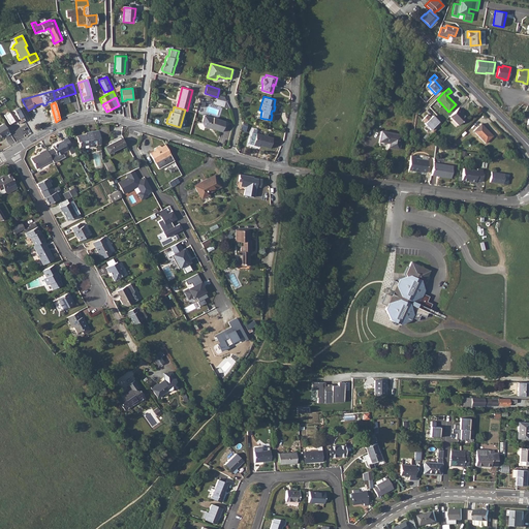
[(18,124),(25,120),(19,107),(13,110),(14,111),(18,118),(16,119),(16,120),(18,124)]
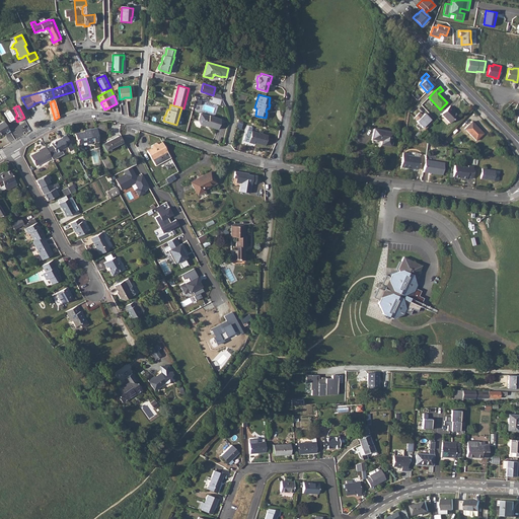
[(450,105),(441,115),(449,123),(457,115),(451,109),(453,108),(450,105)]
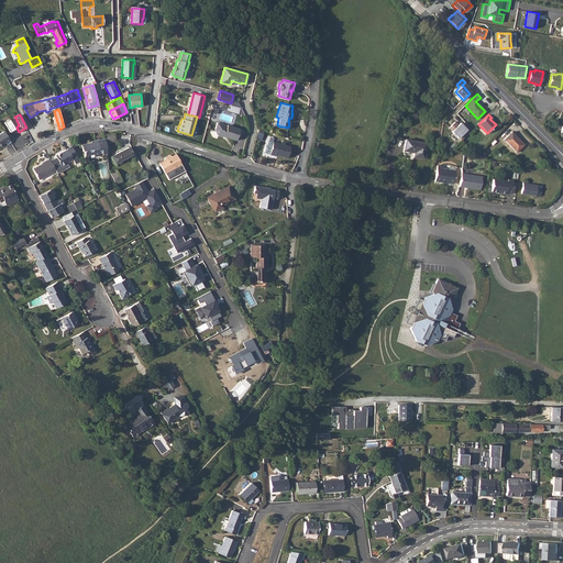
[(9,119),(4,122),(10,132),(15,129),(14,127),(14,125),(13,123),(13,124),(11,121),(9,119)]
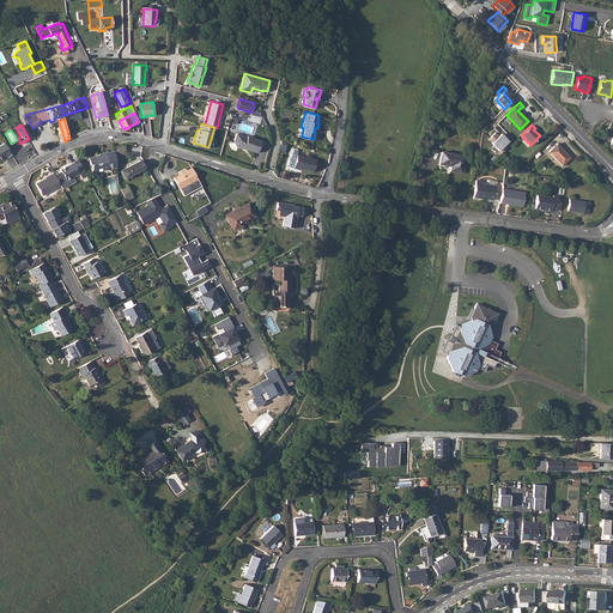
[(496,133),(490,139),(492,141),(492,143),(502,153),(513,144),(502,133),(499,137),(496,133)]
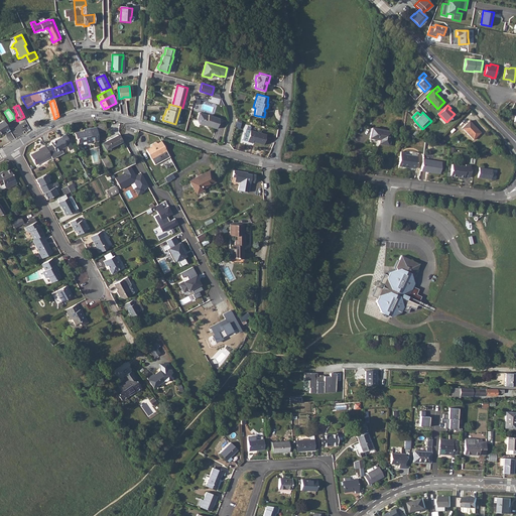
[(209,116),(199,113),(197,120),(199,124),(205,126),(206,124),(208,125),(208,126),(217,128),(220,118),(209,115),(209,116)]
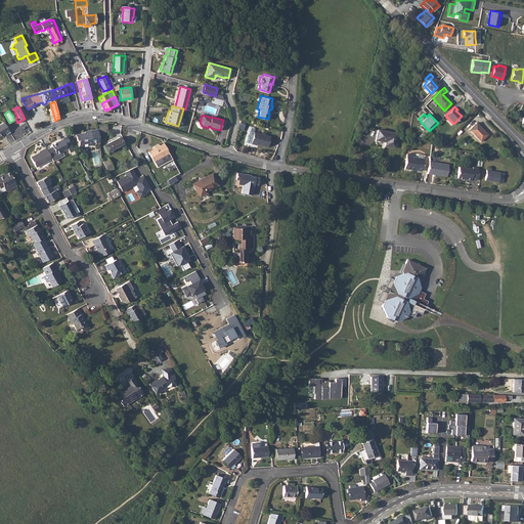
[(7,134),(10,132),(4,122),(0,124),(0,135),(5,132),(7,134)]
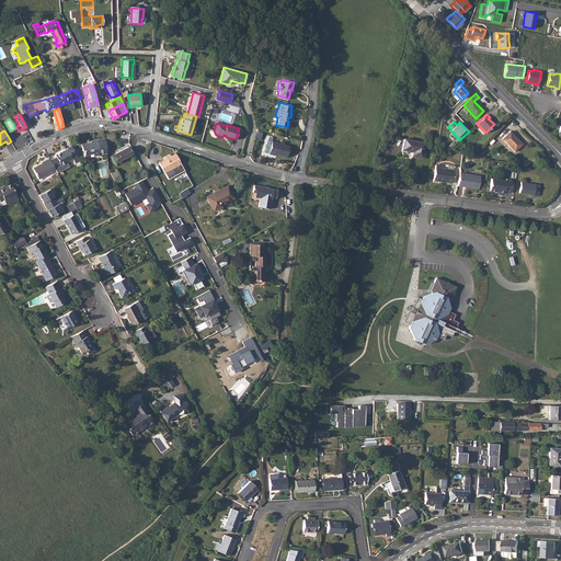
[(510,132),(502,139),(514,151),(522,144),(510,132)]
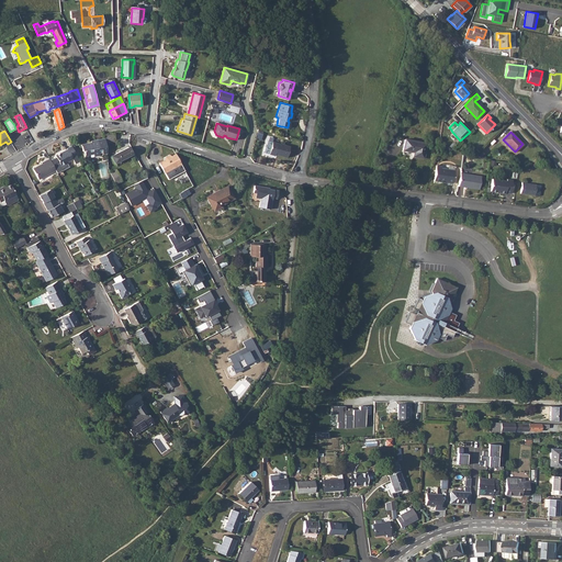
[(114,133),(103,134),(105,142),(115,139),(114,133)]
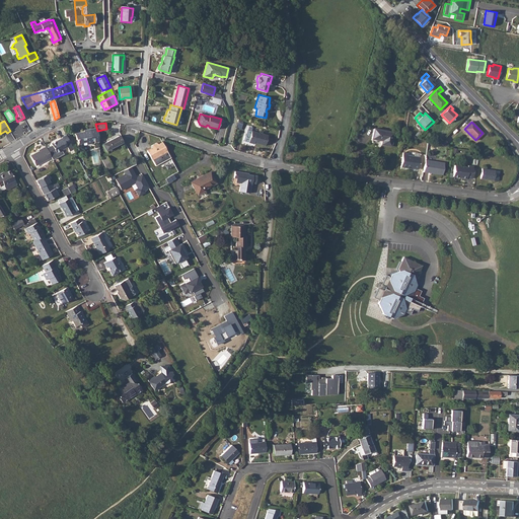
[(374,129),(372,138),(382,141),(382,144),(391,146),(394,133),(374,129)]
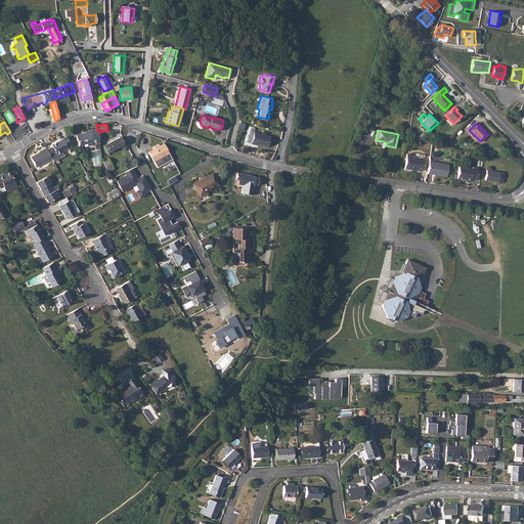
[(91,131),(84,132),(85,133),(82,134),(80,135),(76,136),(77,141),(78,140),(80,146),(84,146),(92,145),(91,142),(95,142),(95,144),(99,143),(98,132),(91,134),(91,131)]
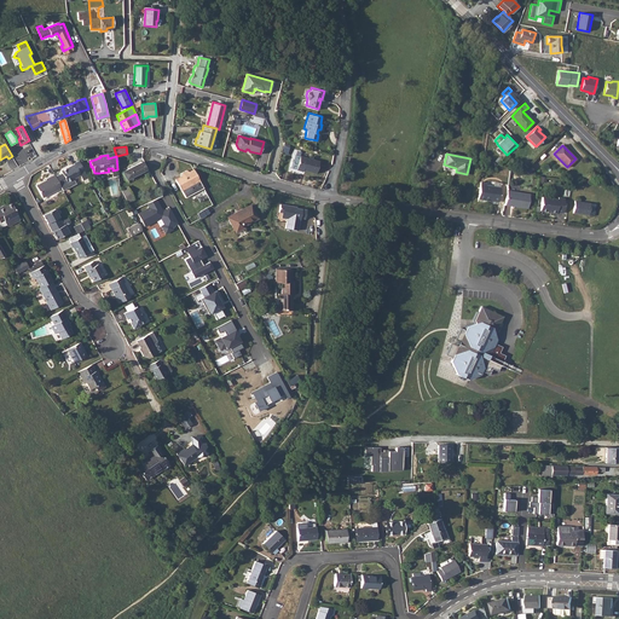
[(300,156),(299,161),(318,166),(319,161),(300,156)]
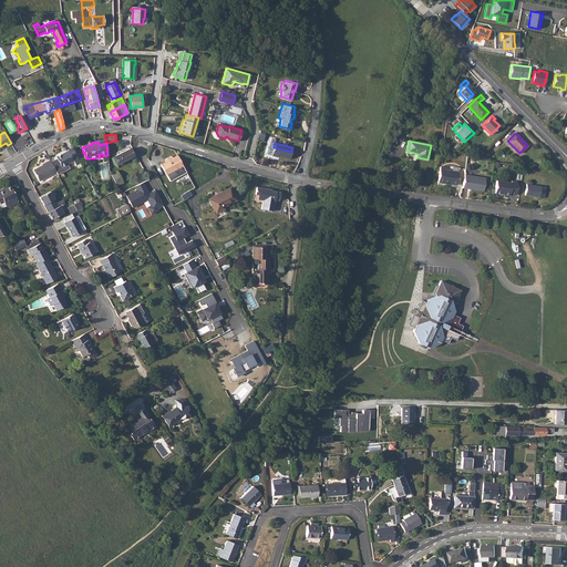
[(68,151),(55,157),(55,158),(50,161),(54,169),(55,172),(65,167),(64,165),(73,161),(75,165),(80,163),(72,147),(68,150),(68,151)]
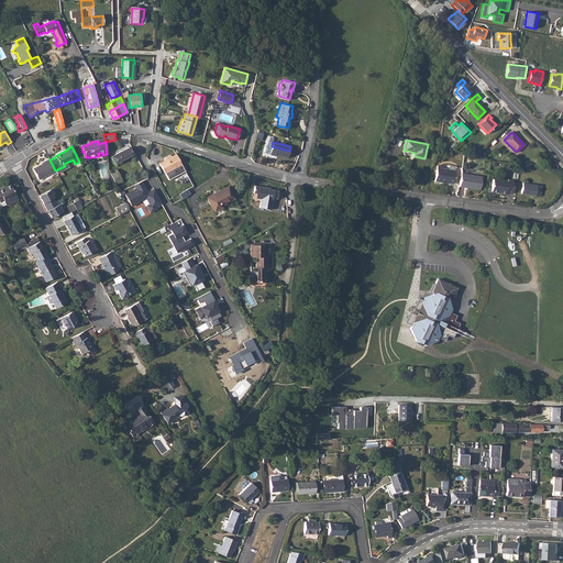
[(132,154),(129,146),(110,156),(114,164),(132,154)]
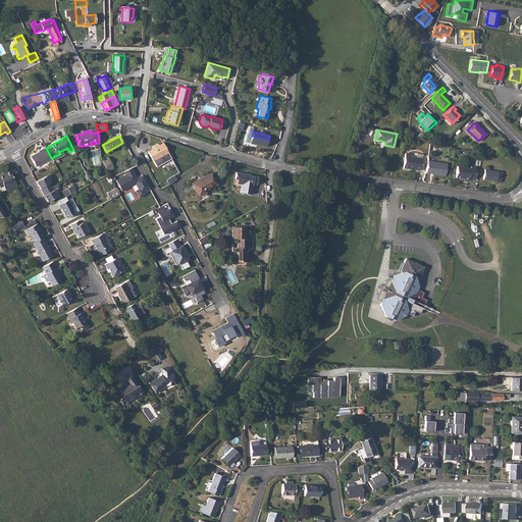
[(268,140),(252,136),(250,143),(255,145),(255,143),(266,146),(268,140)]
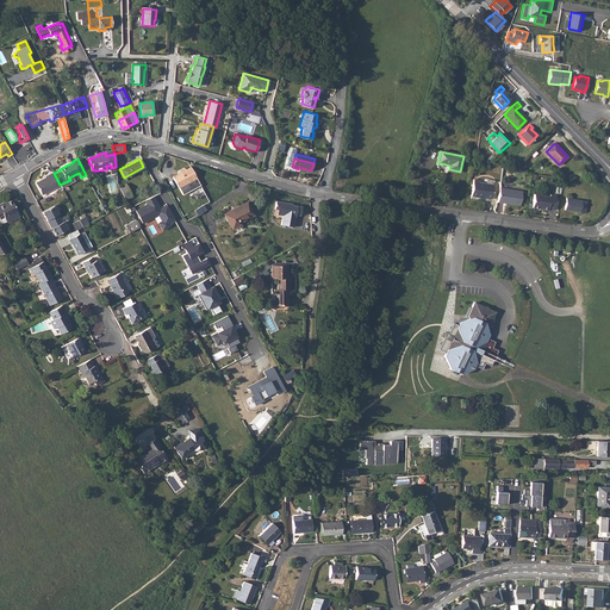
[(179,187),(195,178),(191,167),(186,169),(184,168),(178,170),(178,174),(173,178),(178,187),(179,187)]
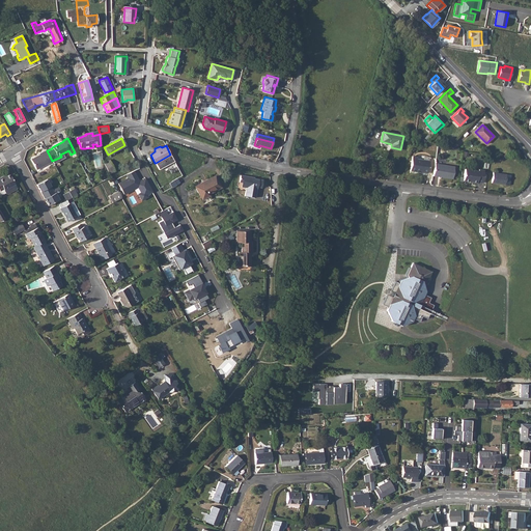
[(47,150),(39,155),(31,160),(36,170),(52,162),(52,161),(51,159),(47,150)]
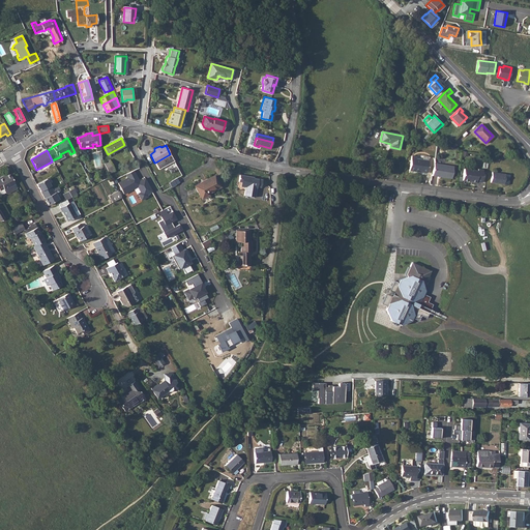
[(170,154),(155,163),(156,165),(162,163),(172,156),(170,154)]
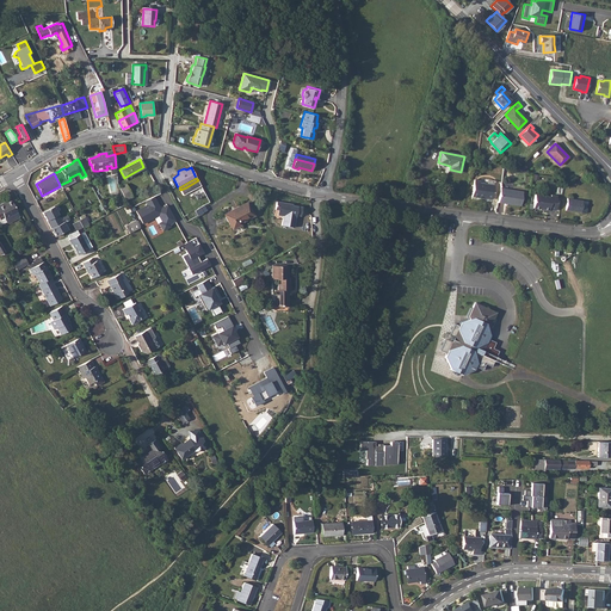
[(473,179),(470,197),(482,198),(482,197),(491,198),(493,185),(479,183),(479,180),(473,179)]
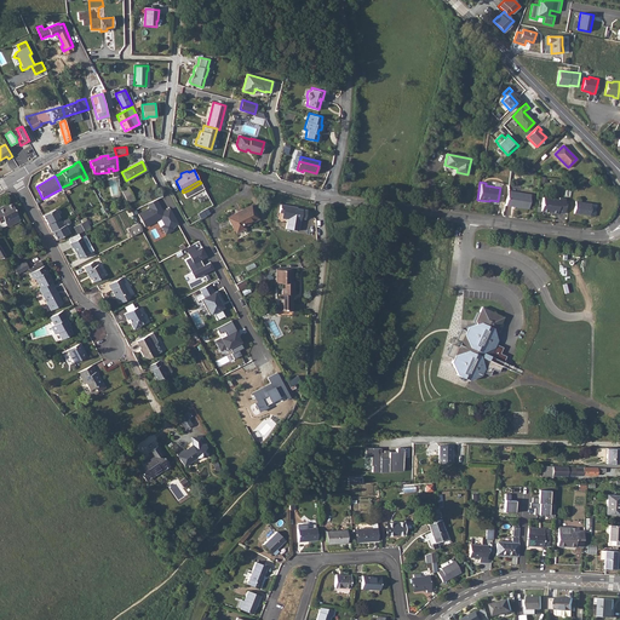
[(127,187),(120,190),(127,204),(135,200),(131,193),(127,187)]
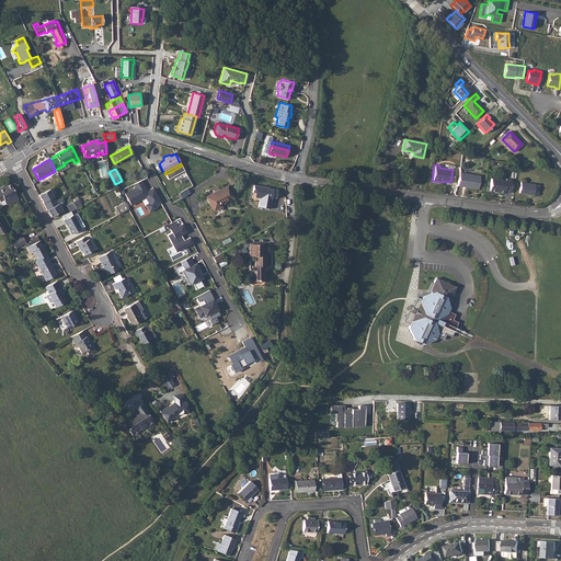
[(458,172),(457,183),(467,185),(467,186),(477,189),(479,175),(458,172)]
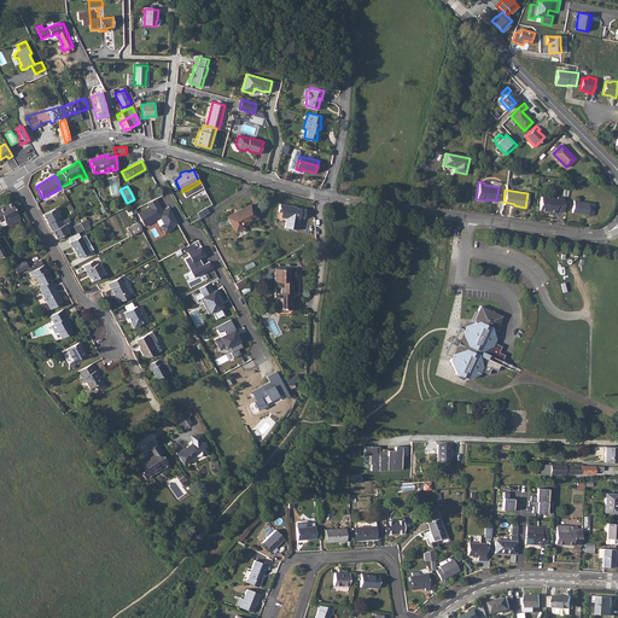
[(557,198),(541,196),(538,209),(549,211),(548,213),(555,213),(555,211),(561,213),(561,209),(563,200),(564,197),(557,197),(557,198)]
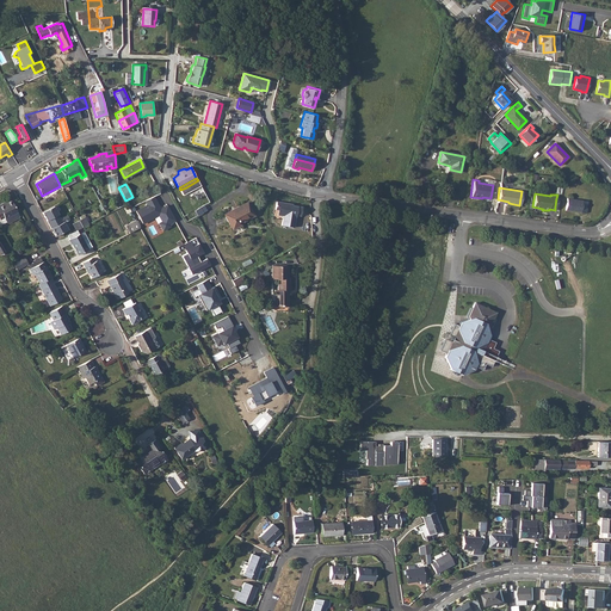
[(147,205),(136,211),(143,223),(159,215),(162,222),(159,223),(162,230),(170,227),(168,223),(174,220),(167,205),(160,209),(154,197),(146,201),(147,205)]
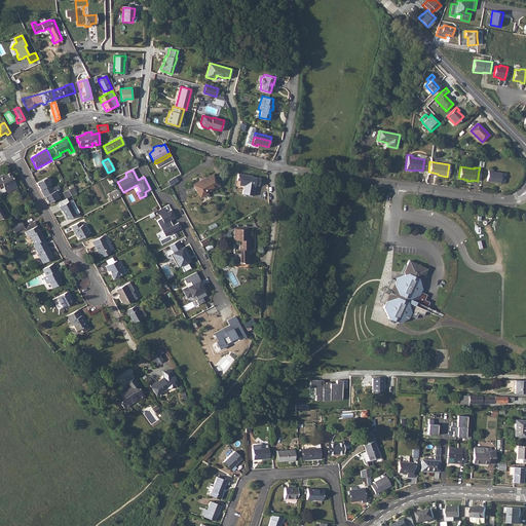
[(179,171),(168,177),(170,180),(173,179),(176,177),(180,174),(179,171)]
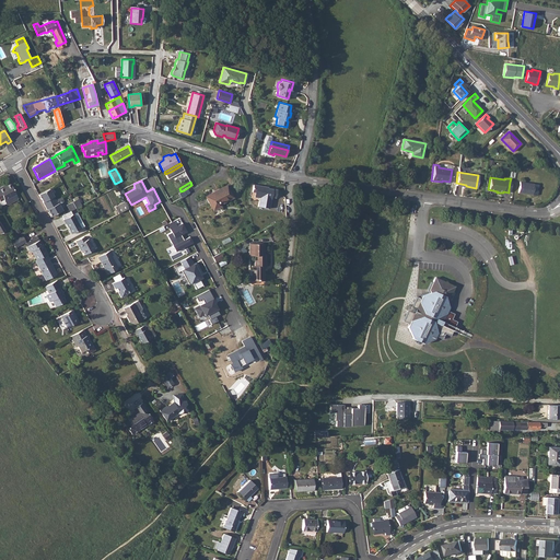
[(520,182),(518,193),(537,195),(538,184),(520,182)]
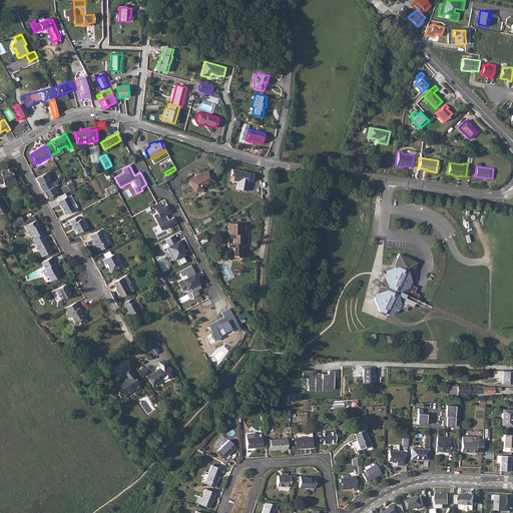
[(0,172),(0,183),(3,182),(5,186),(7,186),(15,182),(15,180),(9,168),(5,170),(0,172)]
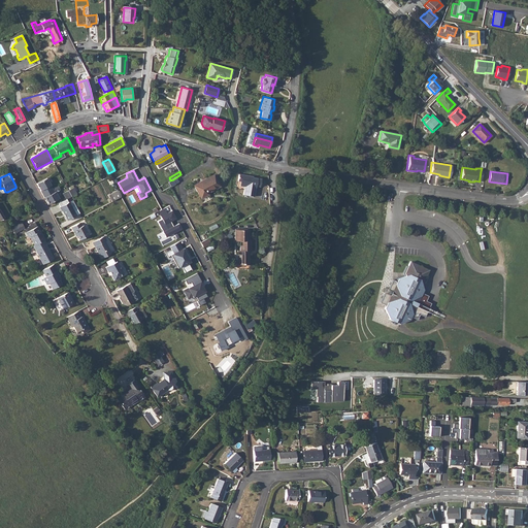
[(250,175),(239,173),(237,180),(240,182),(243,182),(242,186),(244,187),(243,194),(254,196),(256,188),(256,186),(260,186),(261,178),(253,177),(250,176),(250,175)]
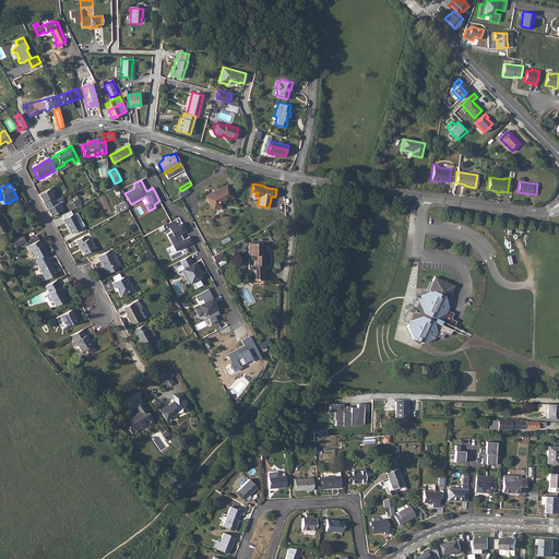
[(226,185),(205,195),(213,210),(219,205),(219,204),(232,197),(226,185)]
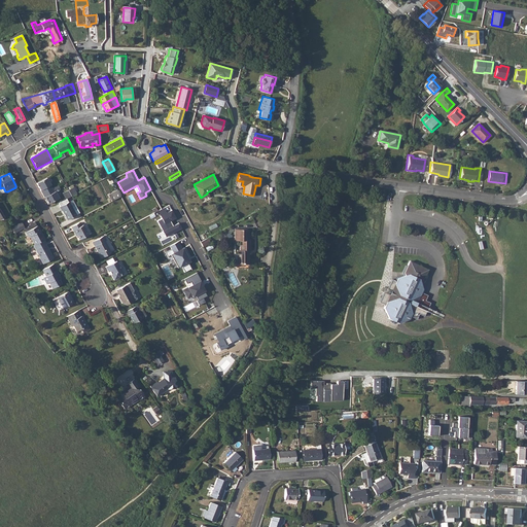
[(46,178),(36,183),(42,194),(51,188),(46,178)]
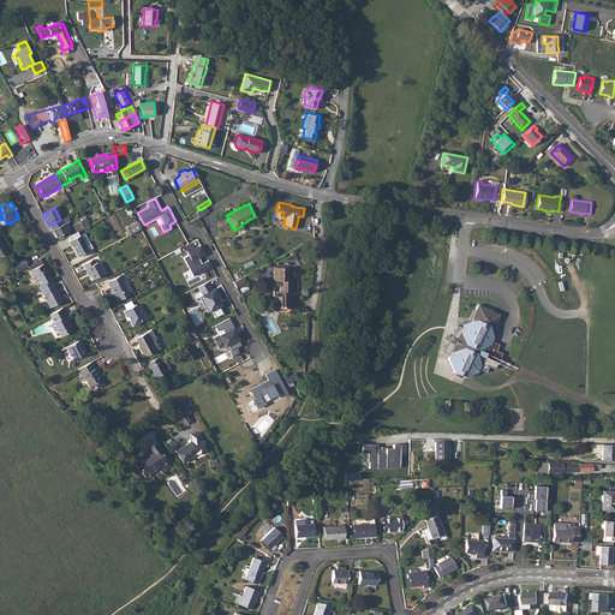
[(60,220),(49,226),(55,238),(63,234),(69,232),(64,224),(70,220),(67,216),(60,220)]
